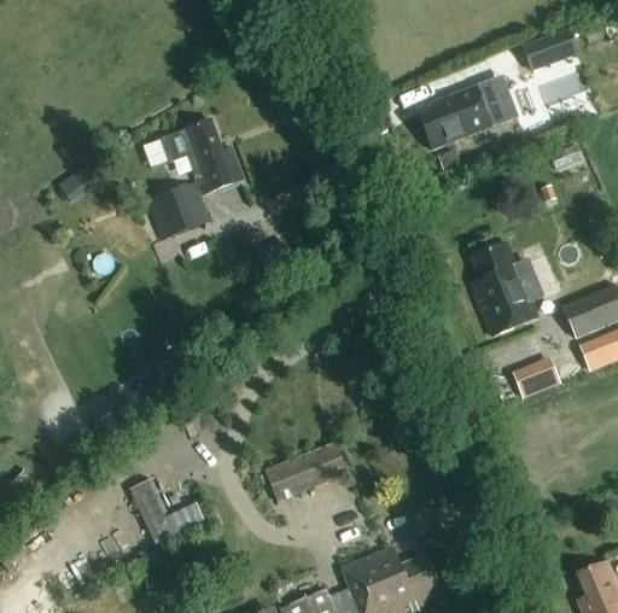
[(523,47),(530,70),(577,53),(569,30),(523,47)]
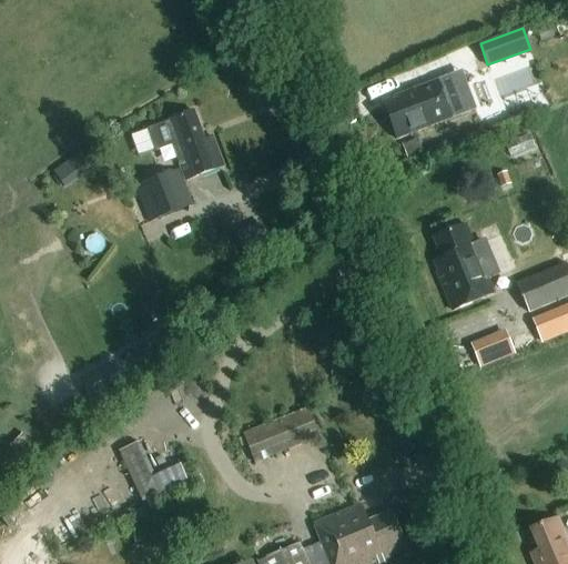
[(509,88),(536,77),(530,64),(505,74),(509,88)]
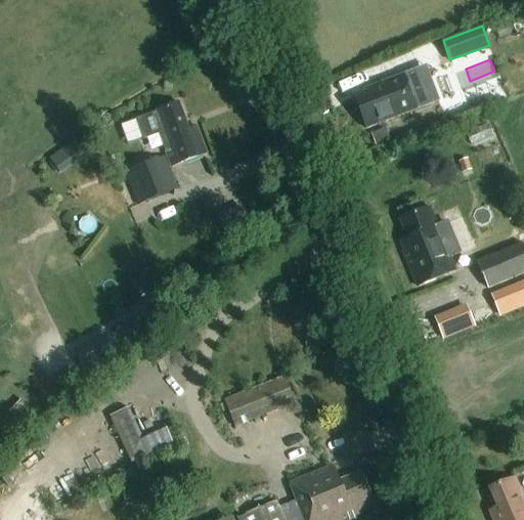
[(366,126),(417,106),(431,101),(418,67),(403,73),(353,92),(366,126)]
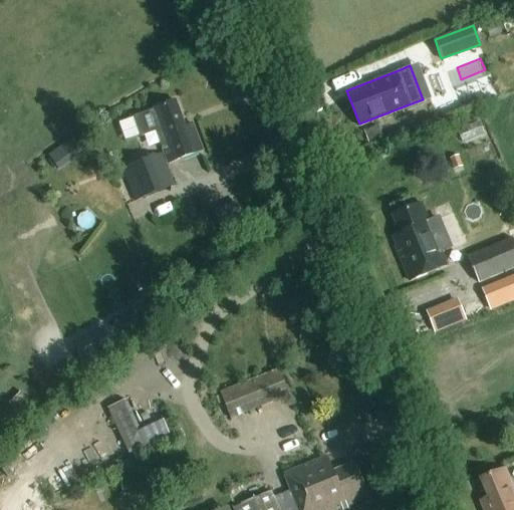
[(176,183),(168,161),(201,149),(191,121),(184,124),(175,98),(149,107),(164,150),(121,166),(135,199),(176,183)]
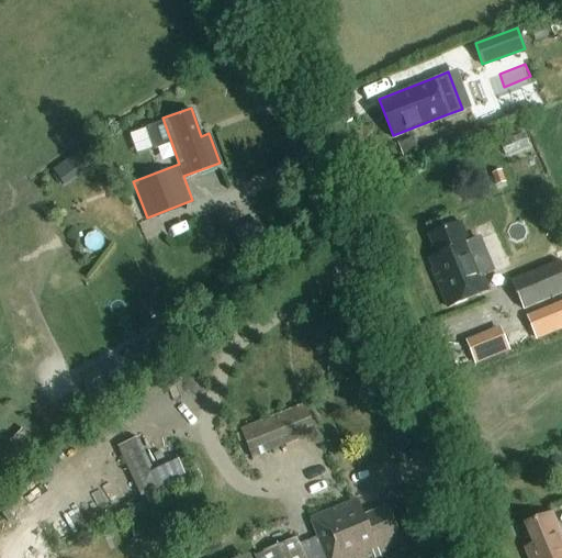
[(413,137),(398,142),(404,156),(418,151),(413,137)]
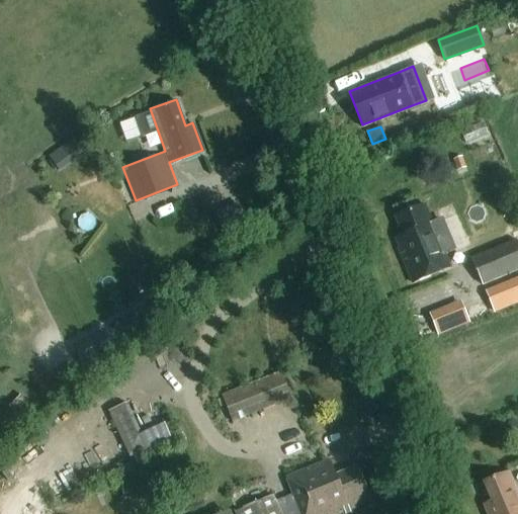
[(446,159),(451,171),(461,168),(456,155),(446,159)]
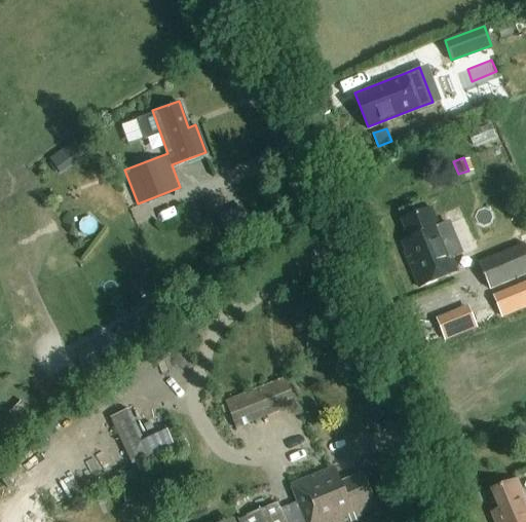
[(456,268),(450,256),(462,251),(449,220),(437,225),(429,209),(403,220),(415,249),(407,253),(421,284),(456,268)]
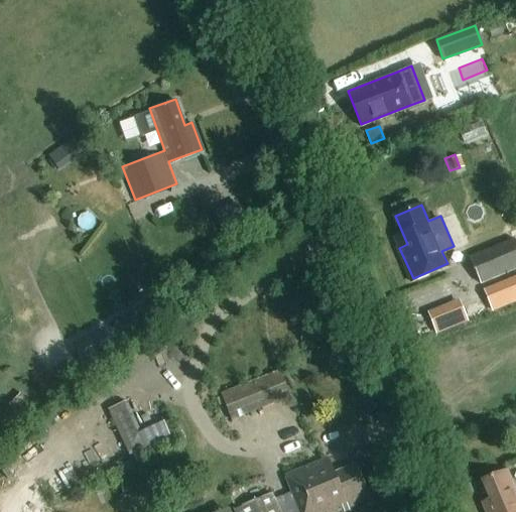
[(462,242),(478,280),(515,264),(515,241),(509,223),(462,242)]
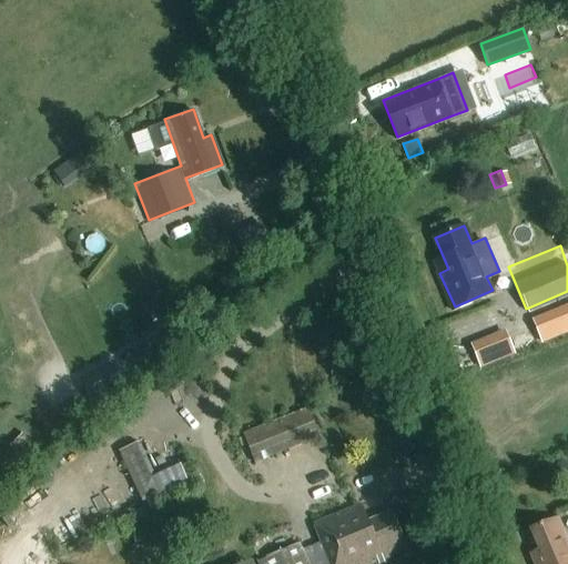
[(567,302),(531,318),(541,341),(567,330),(567,302)]
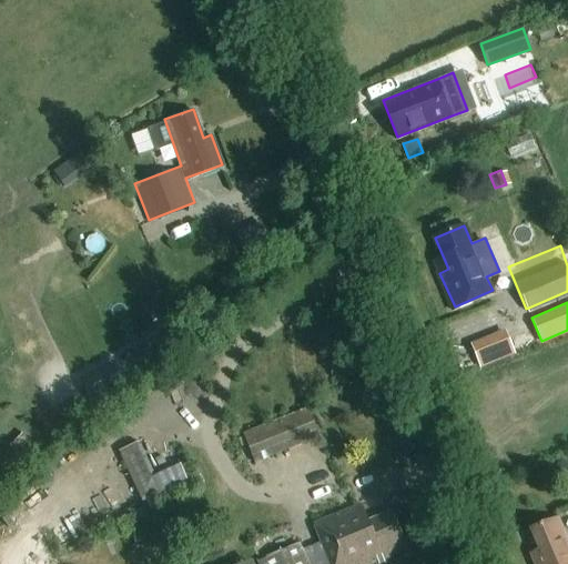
[(307,405),(243,431),(255,460),(320,434),(307,405)]
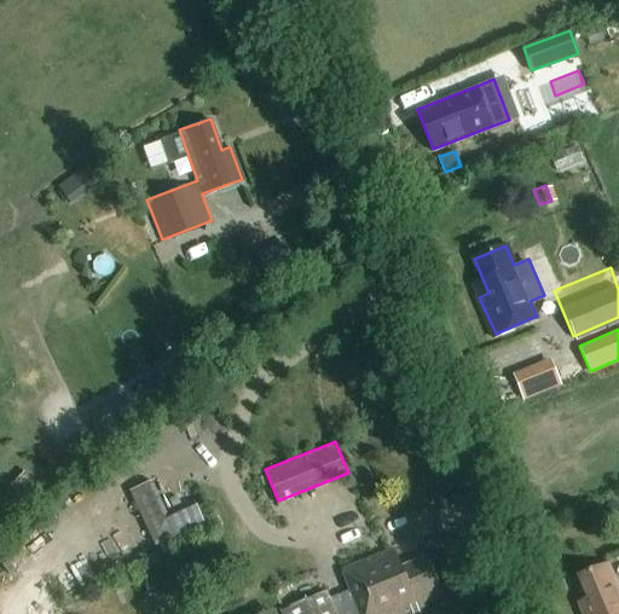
[(195,500),(167,514),(177,536),(204,522),(195,500)]
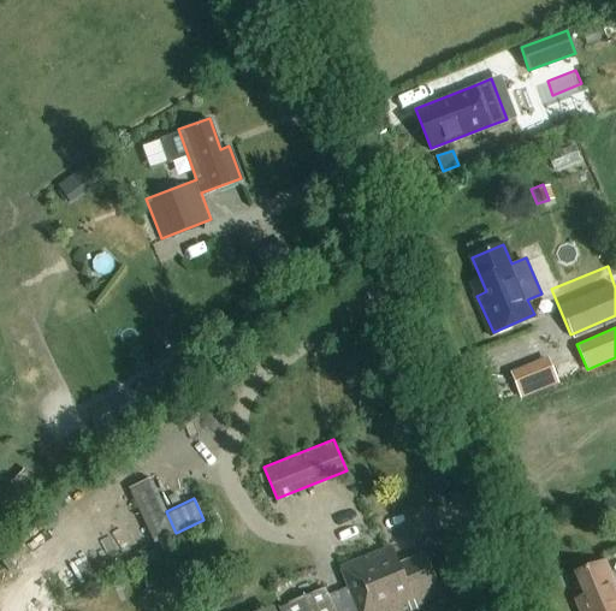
[(339,567),(357,610),(394,610),(403,607),(421,599),(439,592),(422,552),(398,563),(390,545),(339,567)]
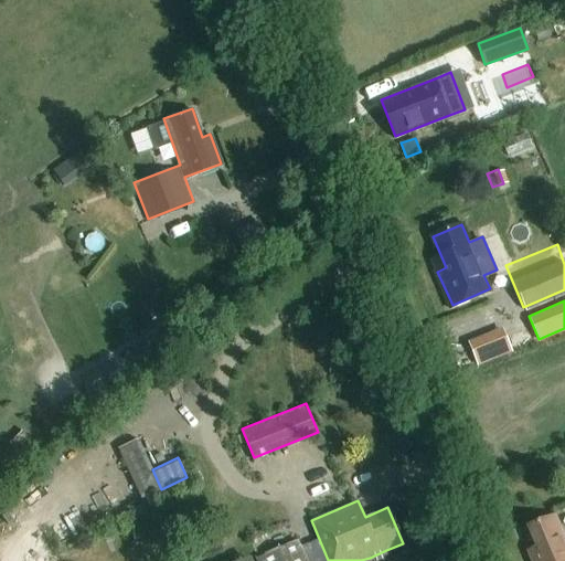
[(533,560),(564,560),(564,538),(555,514),(529,525),(537,546),(529,549),(533,560)]
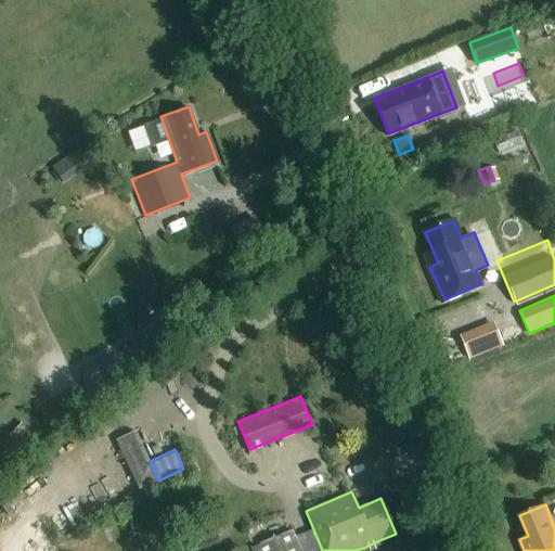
[(287,530),(252,546),(253,550),(302,550),(294,528),(287,530)]
